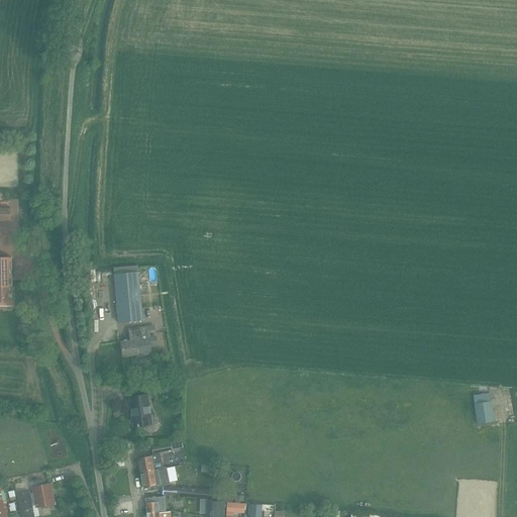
[(9,208),(0,207),(0,220),(9,220),(9,208)]
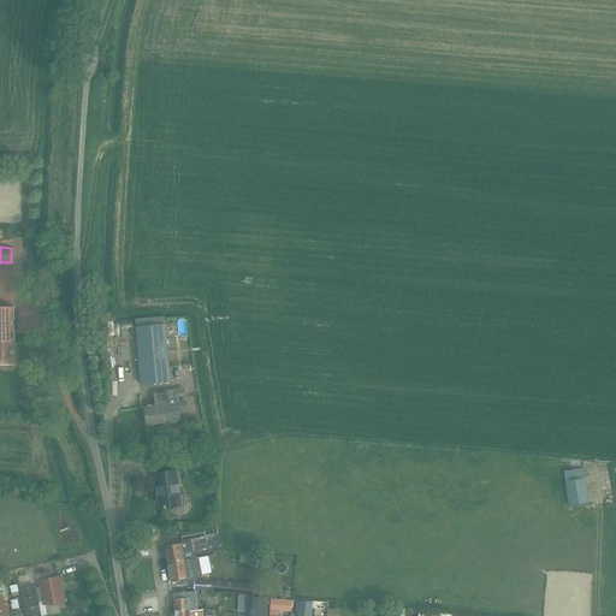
[(0,306),(0,363),(15,363),(13,306),(0,306)]
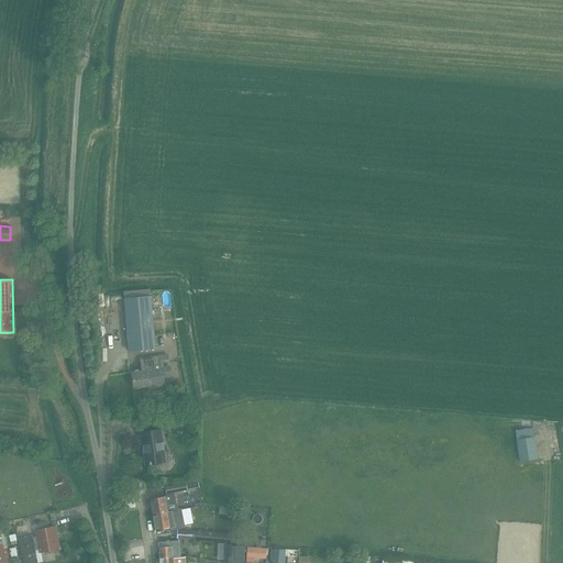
[(150,289),(123,291),(124,299),(130,351),(156,349),(151,296),(150,289)]
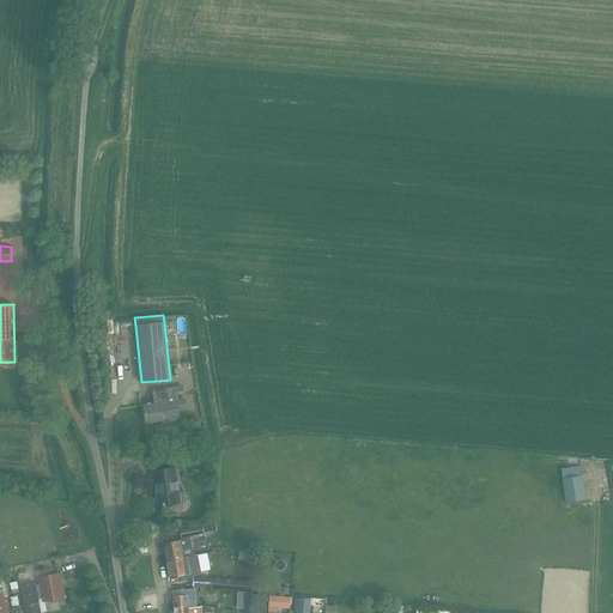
[(158,404),(144,406),(146,422),(163,419),(163,422),(175,420),(175,418),(178,418),(177,411),(180,411),(186,410),(184,396),(183,387),(155,392),(156,400),(158,401),(158,404)]
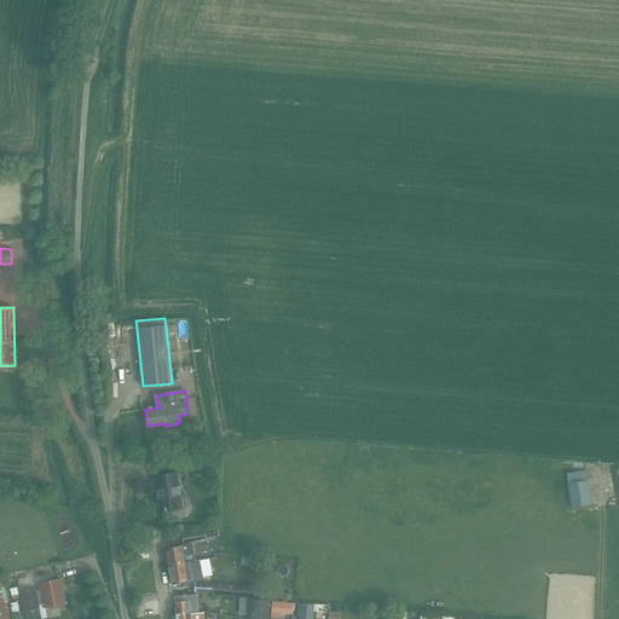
[(585,470),(566,473),(567,484),(586,480),(585,470)]
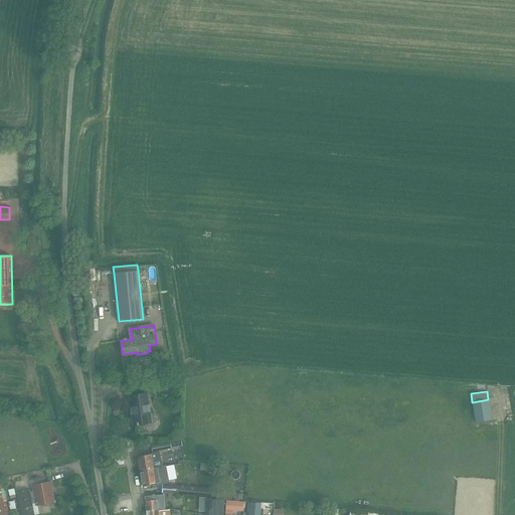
[(129,395),(134,425),(151,422),(147,393),(129,395)]
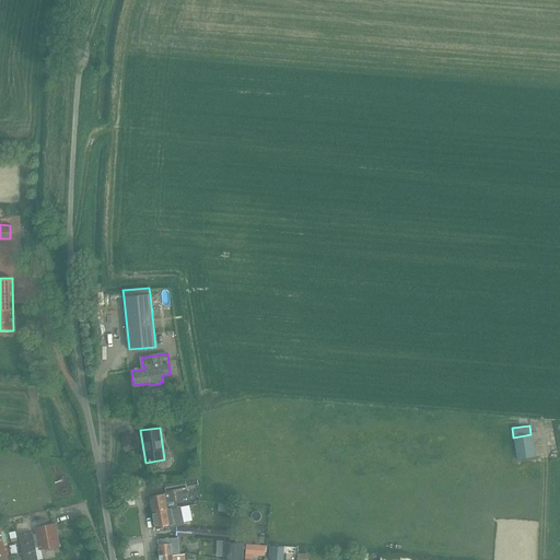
[(175,482),(164,485),(166,491),(176,489),(186,487),(185,480),(175,482)]
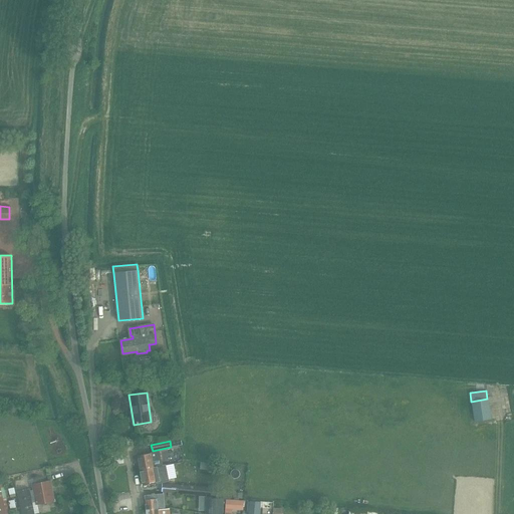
[(138,456),(140,470),(154,467),(153,460),(164,458),(163,451),(138,456)]
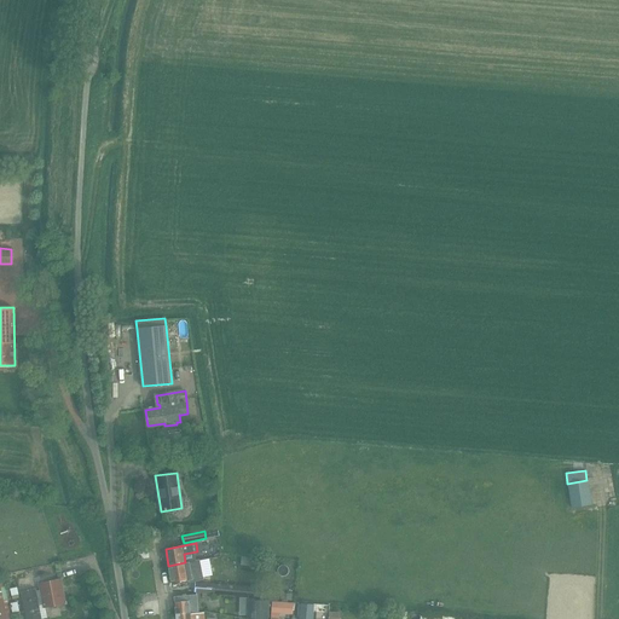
[(185,562),(168,566),(172,583),(202,577),(201,570),(187,572),(185,562)]
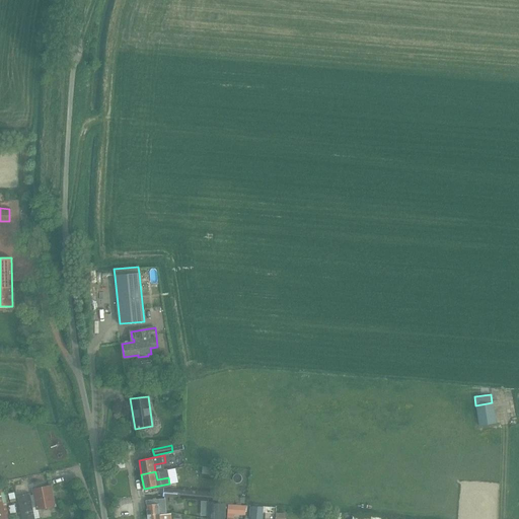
[(33,495),(30,496),(32,508),(36,507),(36,509),(55,506),(51,486),(32,489),(33,495)]
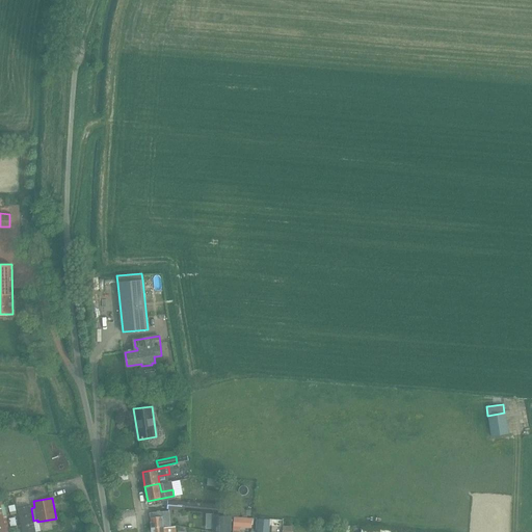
[(0,500),(0,531),(10,531),(4,499),(0,500)]
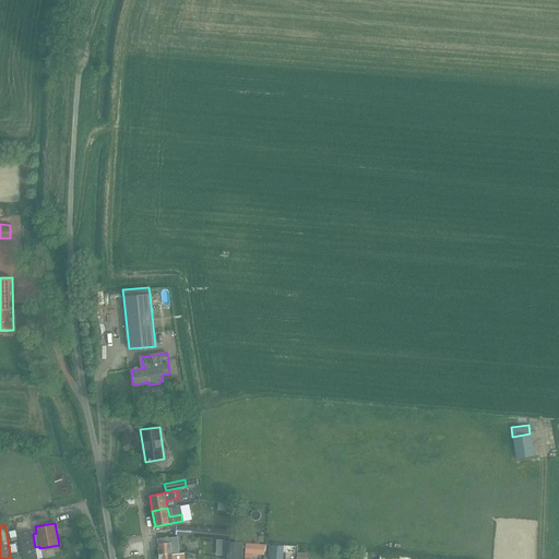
[(182,535),(191,536),(191,527),(177,525),(176,535),(182,535)]
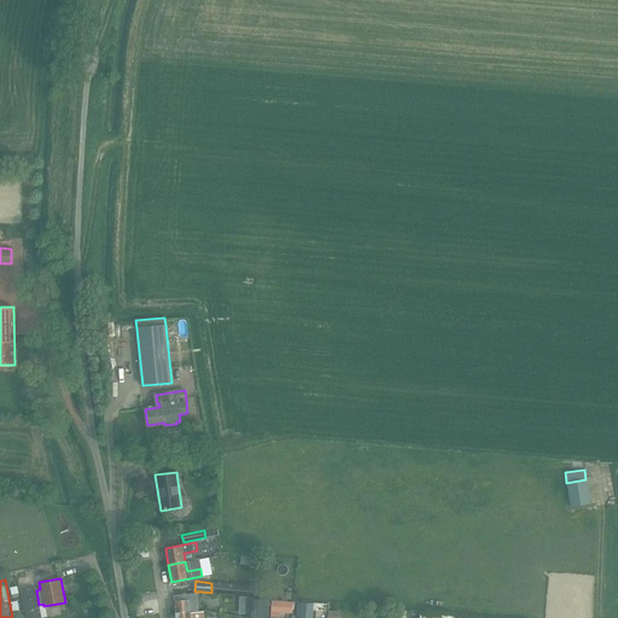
[(41,617),(39,605),(36,590),(35,588),(21,590),(25,617),(41,617)]
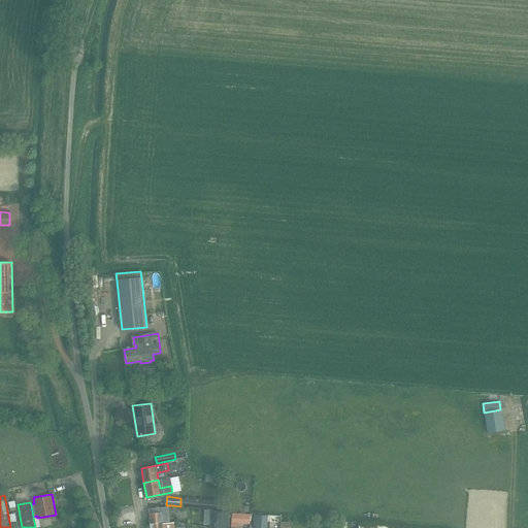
[(150,509),(151,523),(162,522),(162,523),(169,522),(168,507),(150,509)]
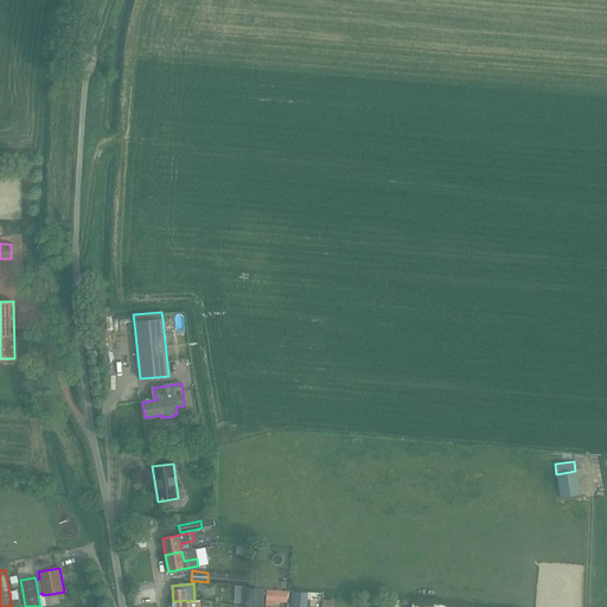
[(243,595),(243,606),(263,606),(264,589),(256,589),(244,588),(243,595)]
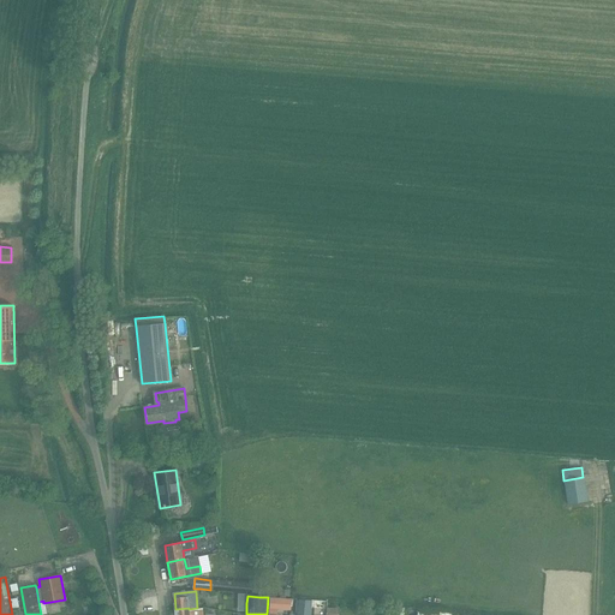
[(270,597),(269,608),(290,610),(291,599),(270,597)]
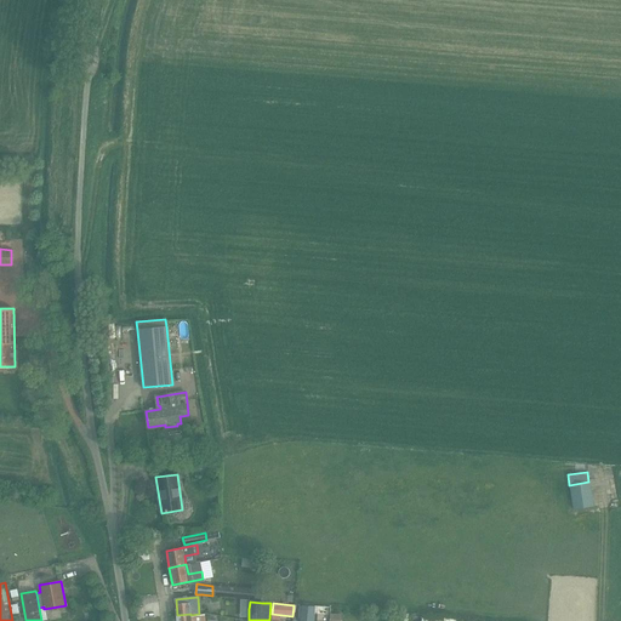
[(301,605),(300,620),(308,620),(311,607),(301,605)]
